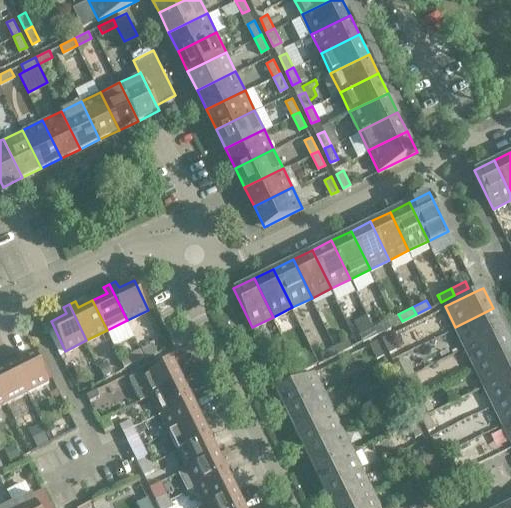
[(503,327),(493,308),(455,327),(465,346),(503,327)]
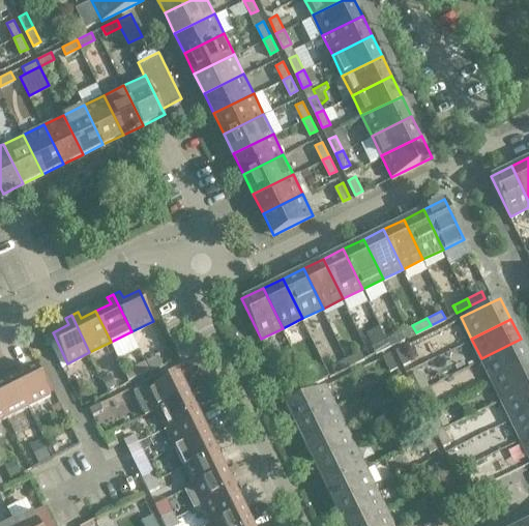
[(402,330),(387,338),(390,345),(405,338),(402,330)]
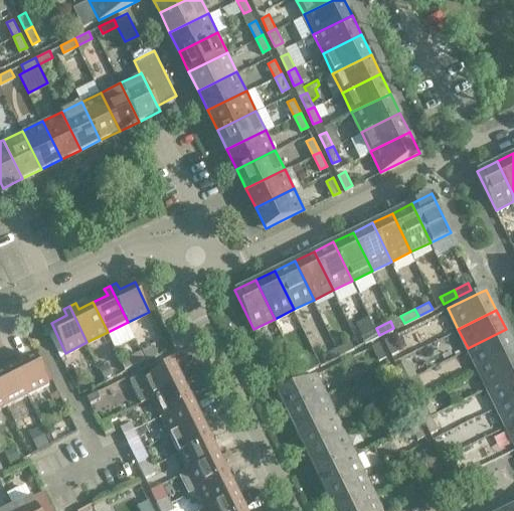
[(379,335),(376,328),(362,335),(365,342),(379,335)]
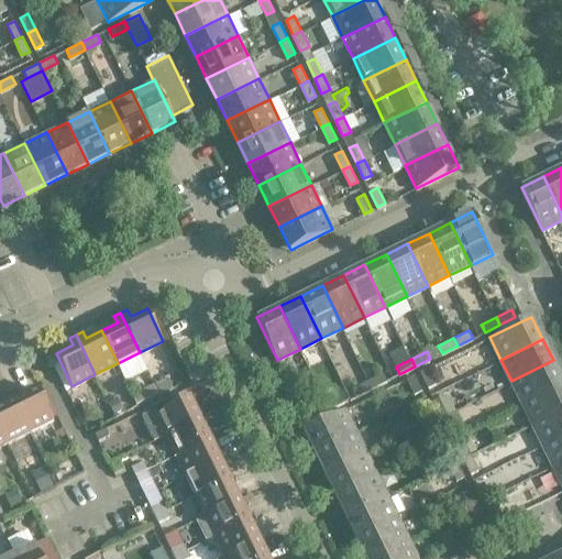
[(561,377),(553,360),(511,381),(521,403),(561,383),(561,377)]
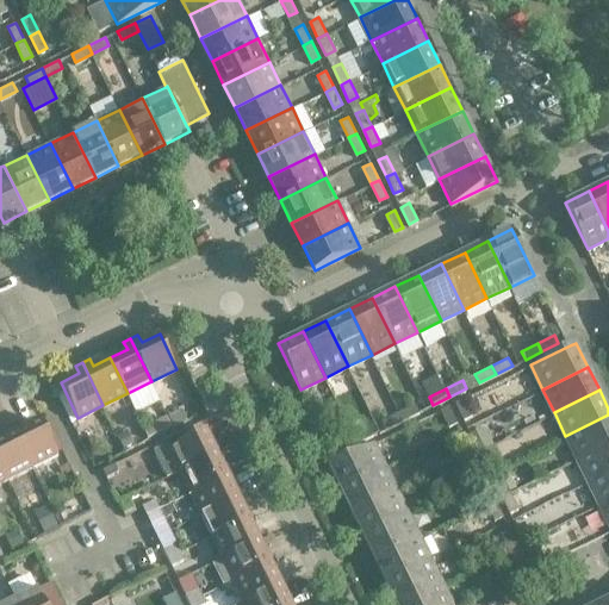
[(473,415),(465,398),(455,401),(464,418),(473,415)]
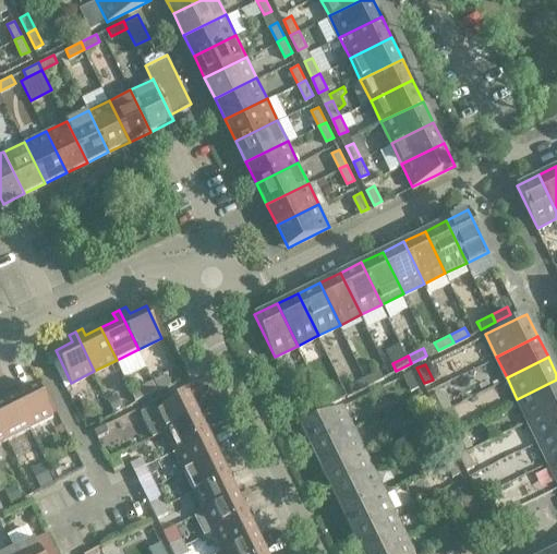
[(380,369),(365,376),(368,384),(384,376),(380,369)]
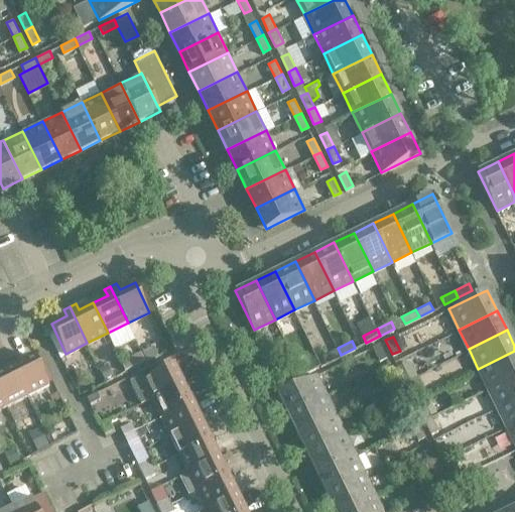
[(380,343),(373,346),(380,361),(387,357),(380,343)]
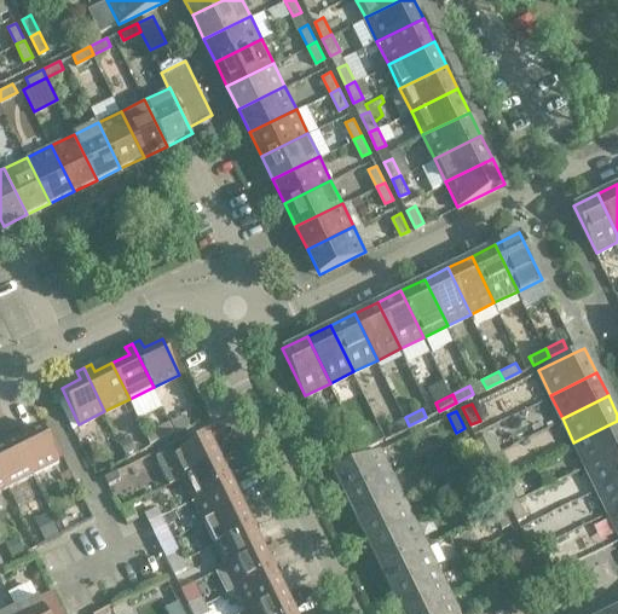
[(185,413),(171,421),(175,432),(190,424),(185,413)]
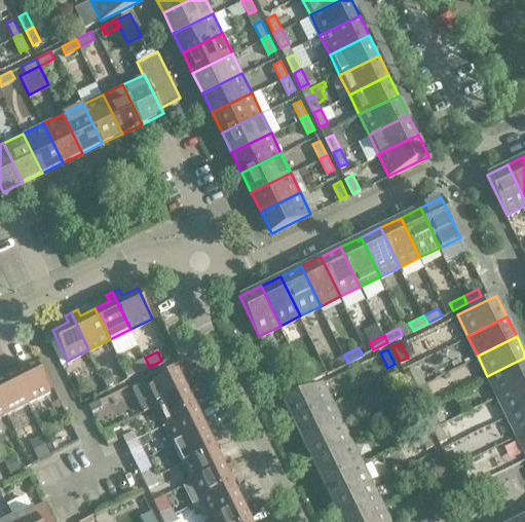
[(347,362),(344,355),(330,362),(333,369),(347,362)]
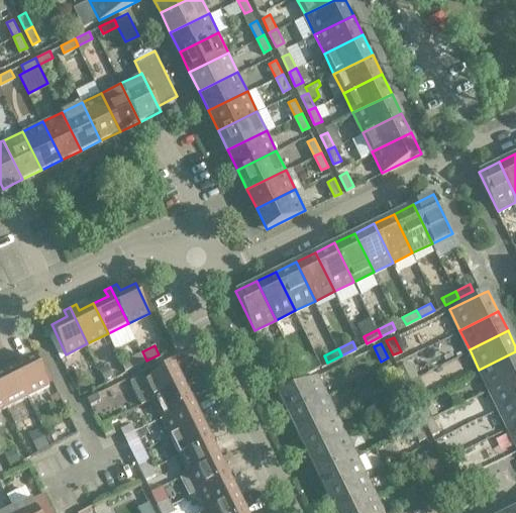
[(142,351),(121,362),(126,371),(146,361),(142,351)]
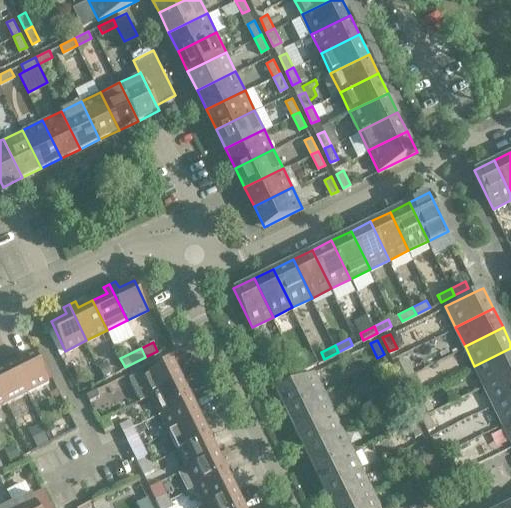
[(510,348),(474,366),(484,385),(510,372),(510,348)]
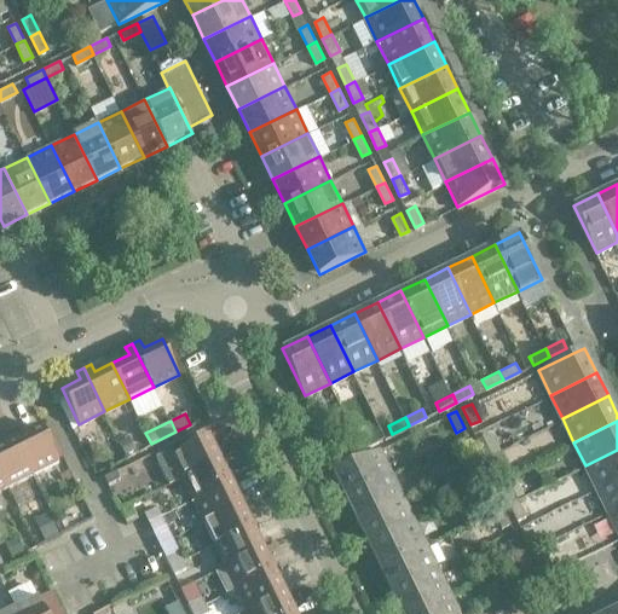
[(19,426),(12,429),(34,473),(59,461),(41,424),(23,433),(19,426)]
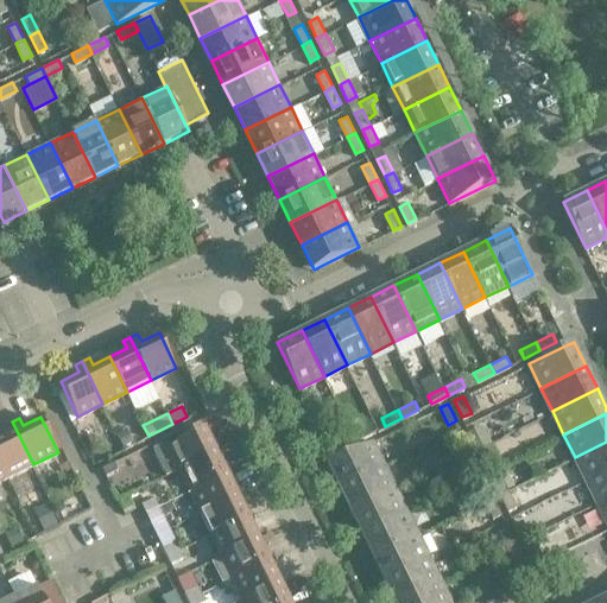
[(33,464),(12,421),(5,425),(8,432),(0,436),(0,458),(8,476),(33,464)]
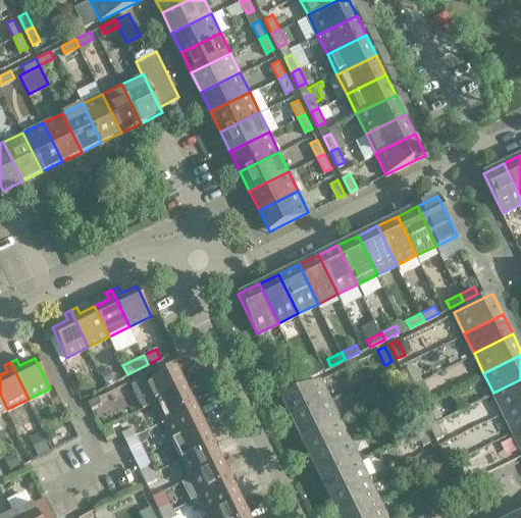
[(316,364),(302,371),(306,378),(320,372),(316,364)]
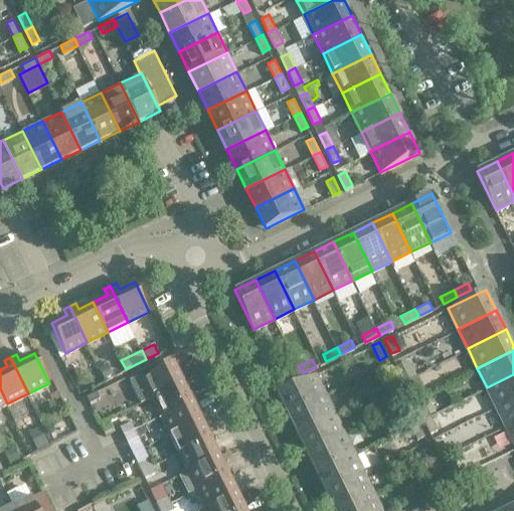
[(108,362),(99,367),(105,378),(114,373),(108,362)]
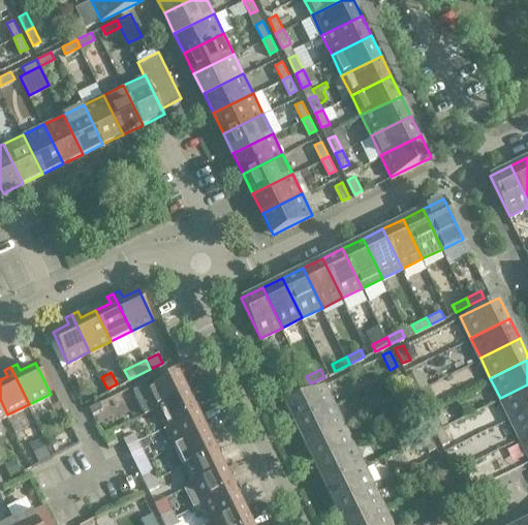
[(179,372),(148,387),(146,382),(133,389),(145,412),(156,407),(188,392),(179,372)]
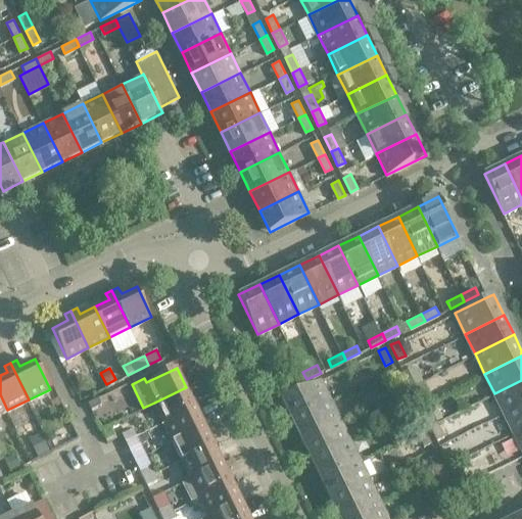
[(408,369),(404,371),(400,372),(408,386),(415,383),(408,369)]
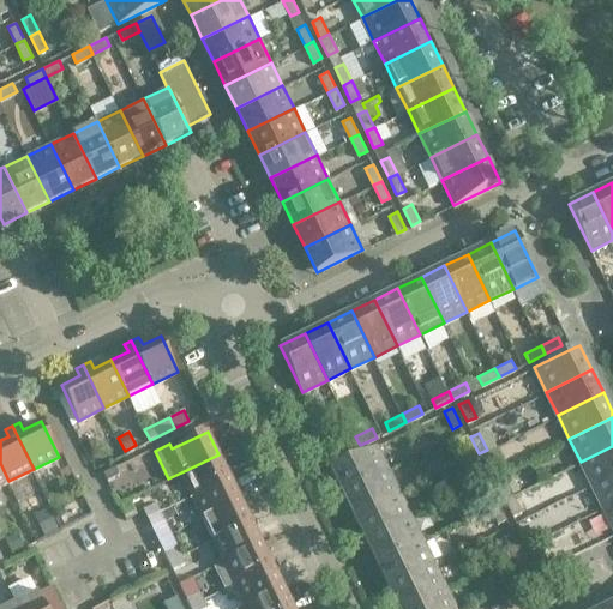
[(360,445),(355,436),(338,445),(343,453),(360,445)]
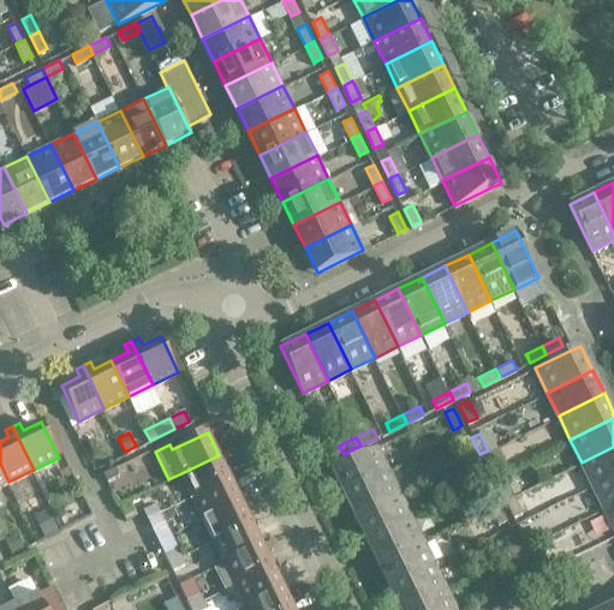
[(480,454),(471,437),(463,442),(471,459),(480,454)]
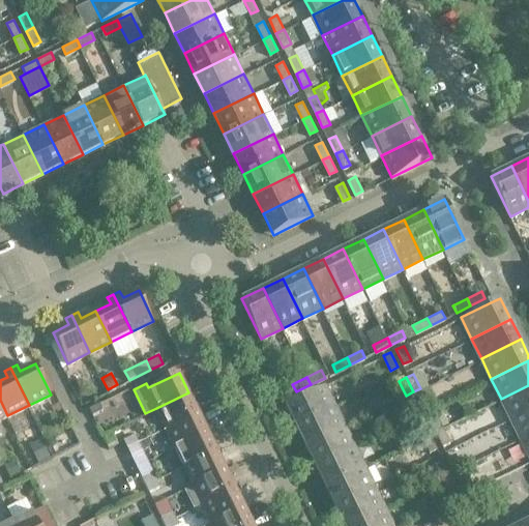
[(335,405),(325,384),(286,403),(296,425),(335,405)]
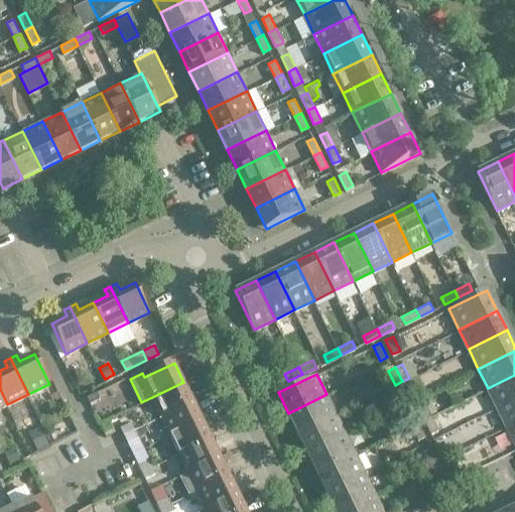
[(514,375),(488,388),(497,408),(514,399),(514,375)]
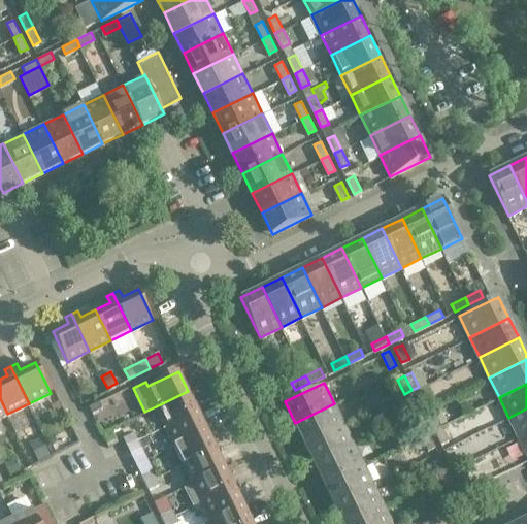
[(426,401),(419,387),(412,390),(419,404),(426,401)]
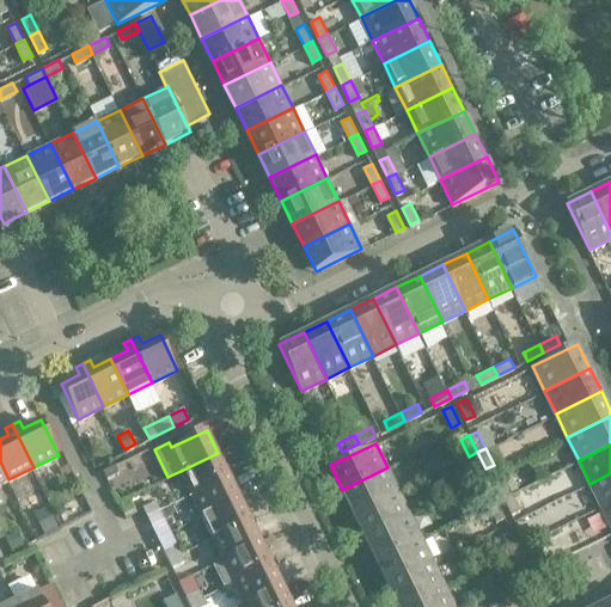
[(486,468),(477,452),(469,457),(477,473),(486,468)]
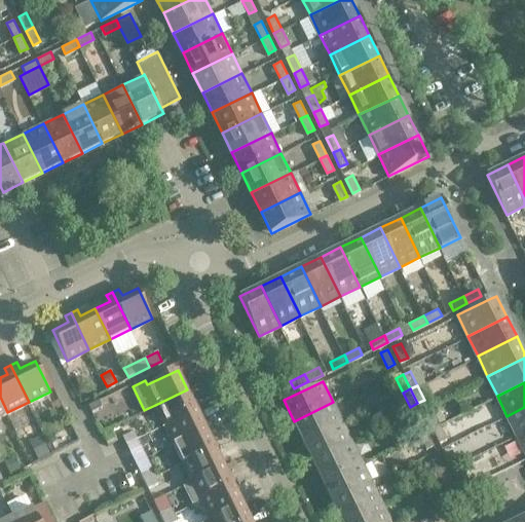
[(196,408),(187,389),(155,405),(164,423),(196,408)]
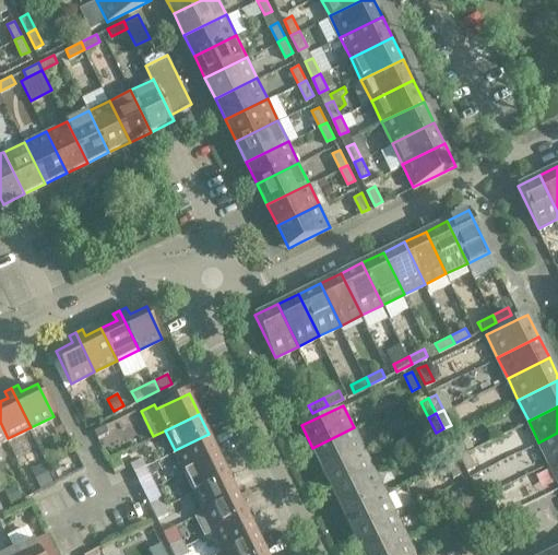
[(109,430),(106,424),(94,429),(98,437),(109,430)]
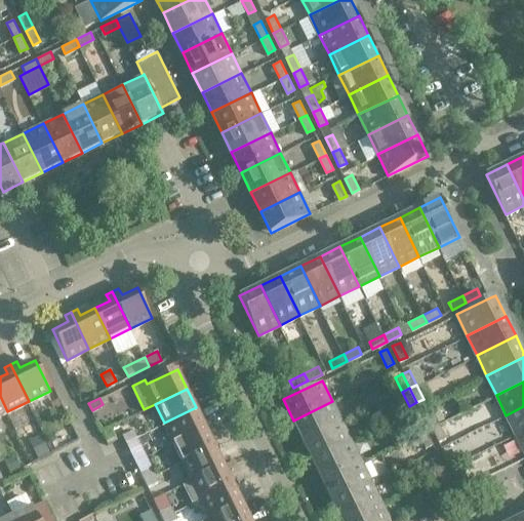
[(343,421),(332,401),(293,421),(303,440),(343,421)]
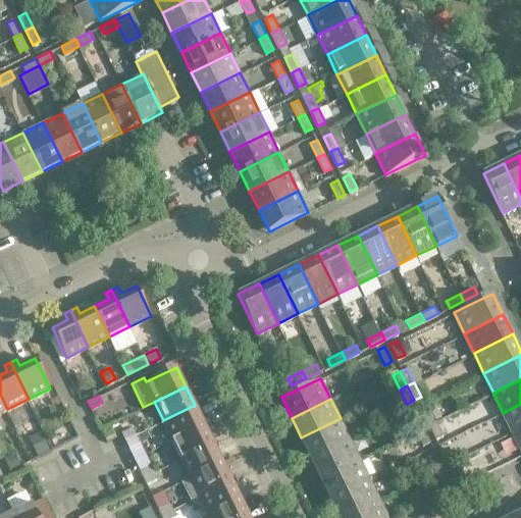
[(520,404),(503,413),(512,432),(520,428),(520,404)]
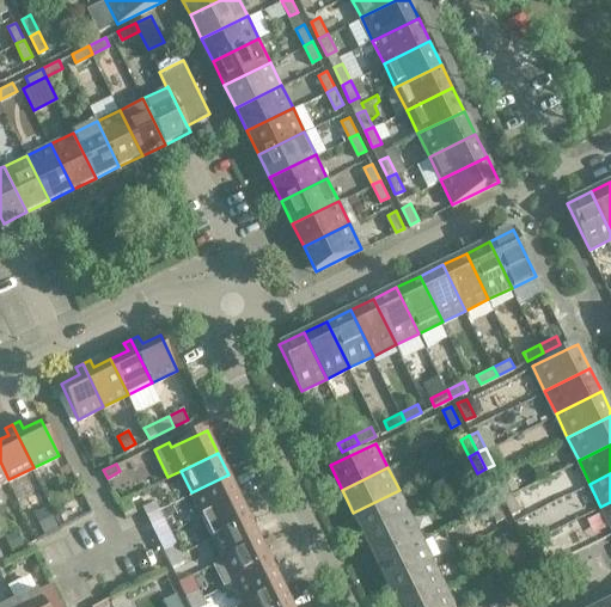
[(239,496),(228,474),(191,492),(202,514),(239,496)]
